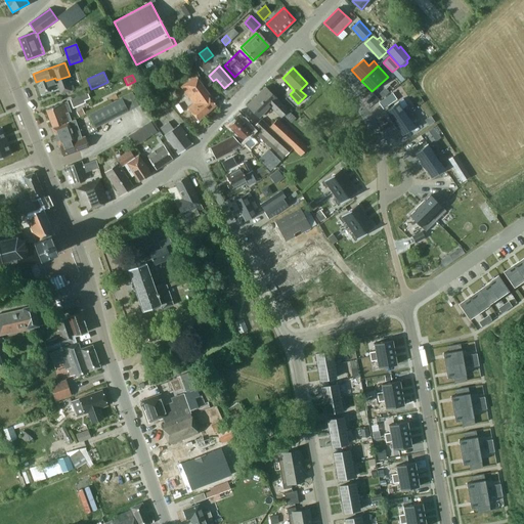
[(45,79),(36,82),(37,85),(38,85),(41,94),(58,88),(61,94),(75,89),(70,76),(56,80),(55,78),(45,81),(45,79)]
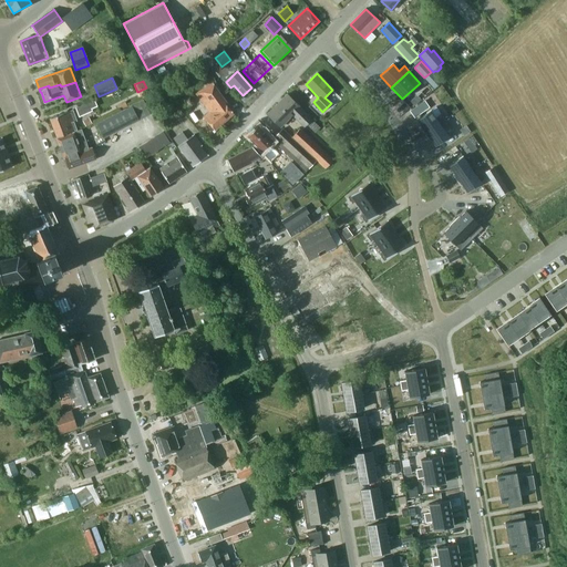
[(204,117),(215,130),(234,114),(225,103),(226,102),(213,83),(196,94),(209,112),(204,117)]
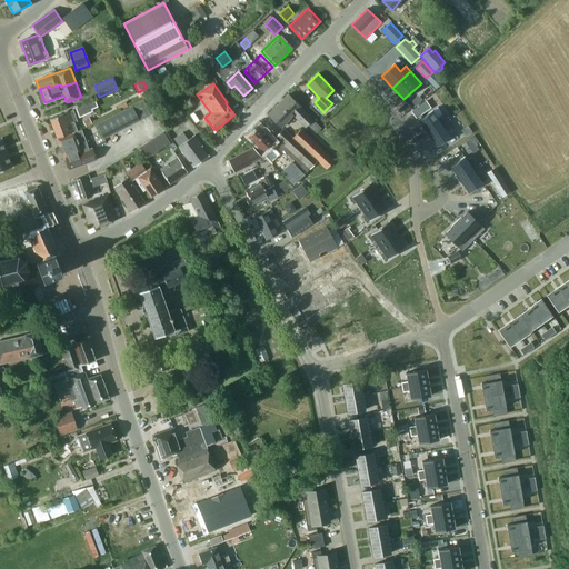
[(293,116),(306,127),(312,120),(288,95),(268,115),(281,128),(293,116)]
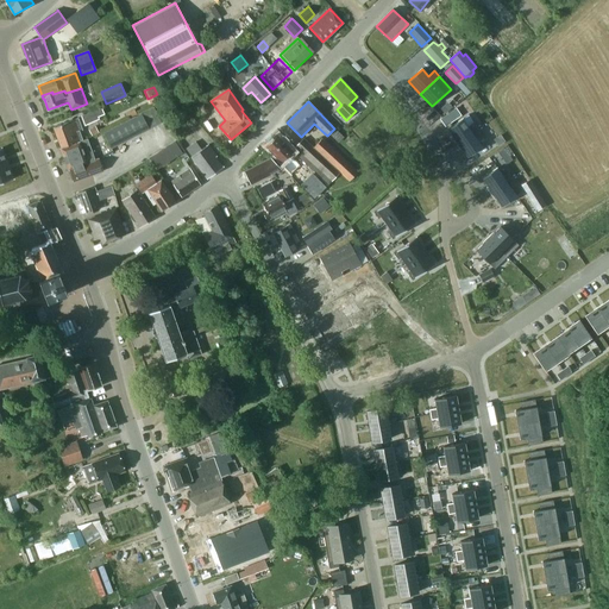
[(102,133),(111,149),(150,130),(149,129),(161,123),(154,108),(102,133)]
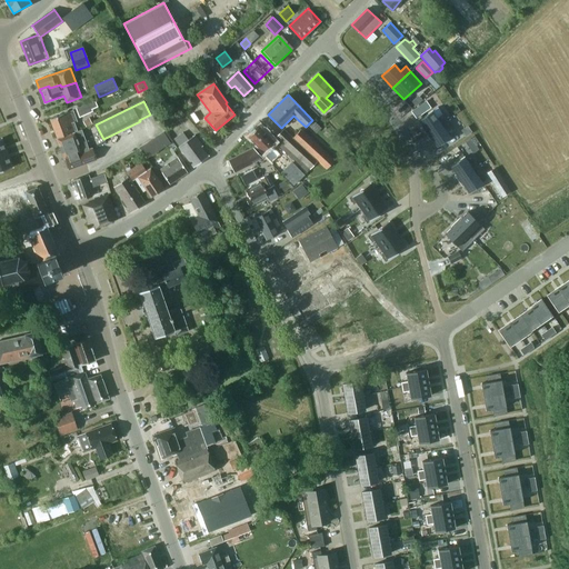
[(427,101),(411,111),(416,119),(431,108),(427,101)]
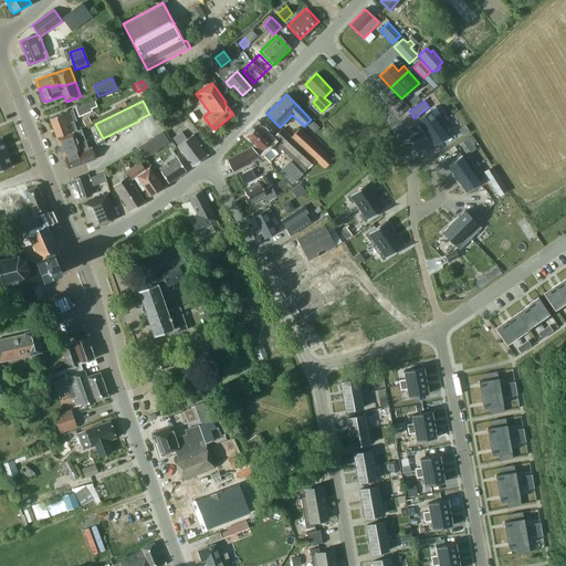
[(88,102),(75,107),(79,117),(93,111),(92,109),(88,102)]
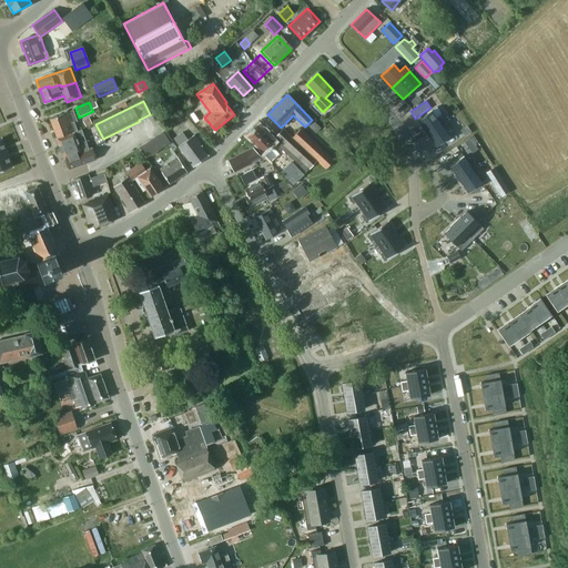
[(117,107),(120,112),(128,108),(125,102),(117,107)]
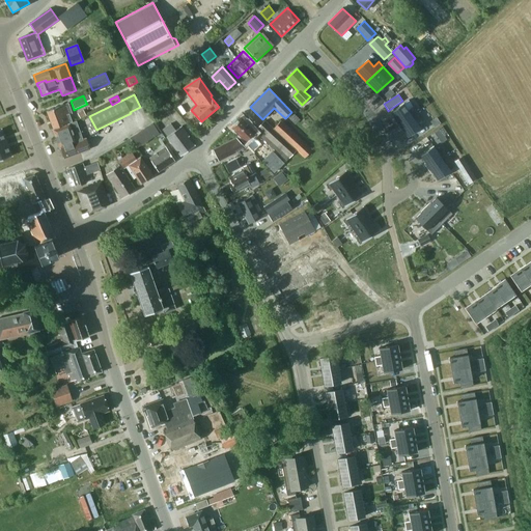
[(53,130),(72,122),(70,114),(72,113),(67,104),(47,111),(53,129),(53,130)]
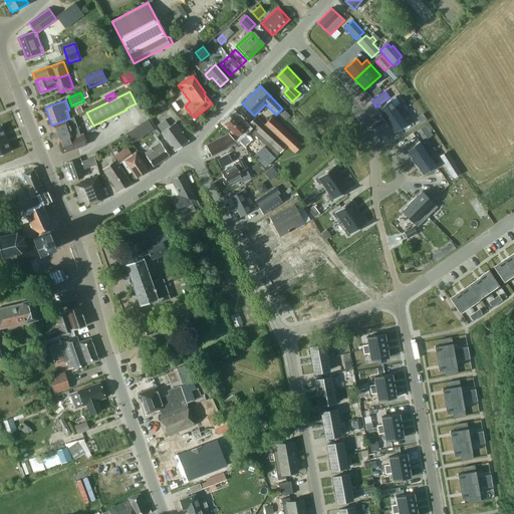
[(391,100),(377,109),(386,120),(404,108),(401,103),(396,106),(391,100)]
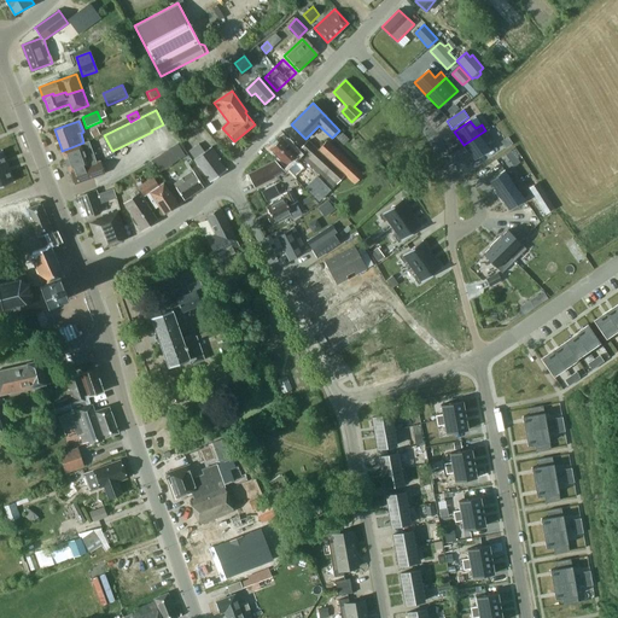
[(485,130),(464,145),(473,159),(489,149),(484,141),(490,136),(485,130)]
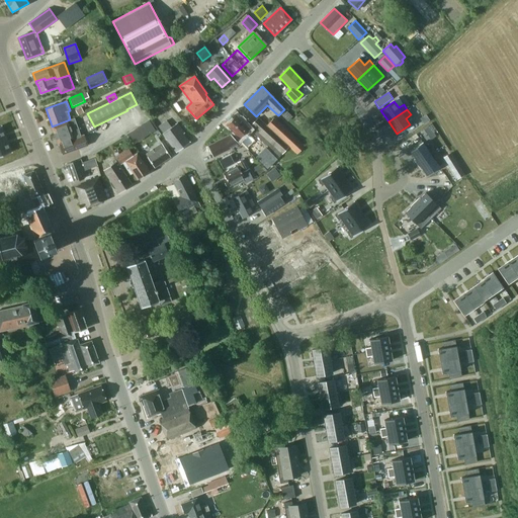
[(430,120),(426,114),(420,118),(424,124),(430,120)]
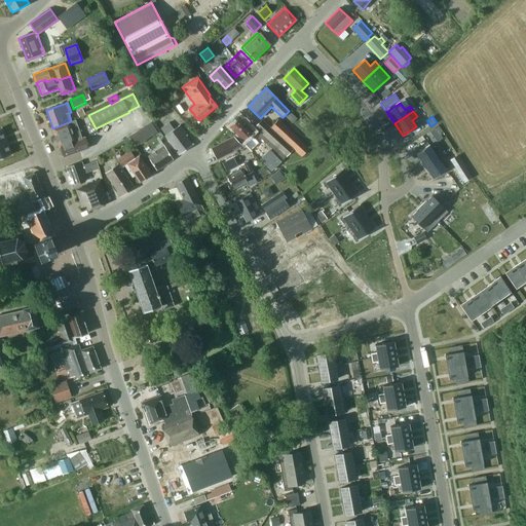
[(239,117),(229,126),(235,132),(234,133),(251,149),(259,142),(250,133),(252,130),(239,117)]
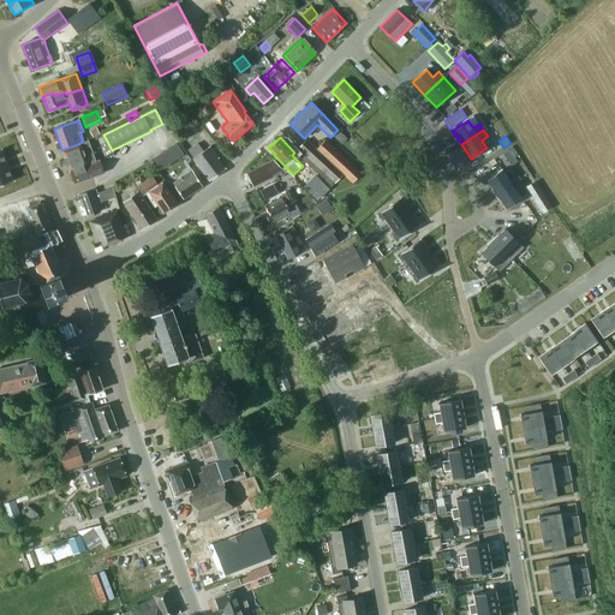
[(306,139),(296,151),(311,168),(332,187),(344,174),(353,184),(363,173),(360,171),(363,168),(352,159),(350,161),(326,139),(317,149),(306,139)]
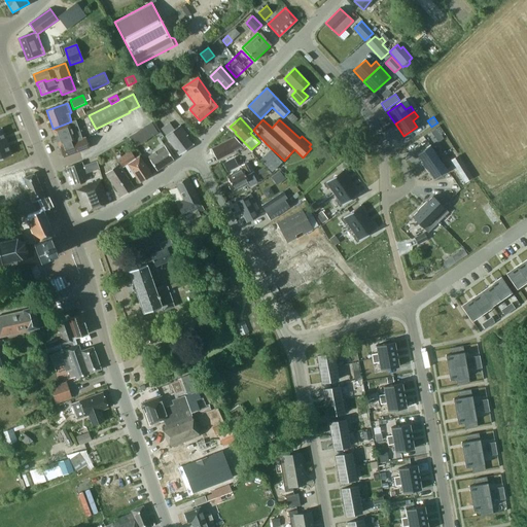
[(71,121),(53,129),(64,157),(90,147),(85,137),(81,138),(75,120),(71,121)]
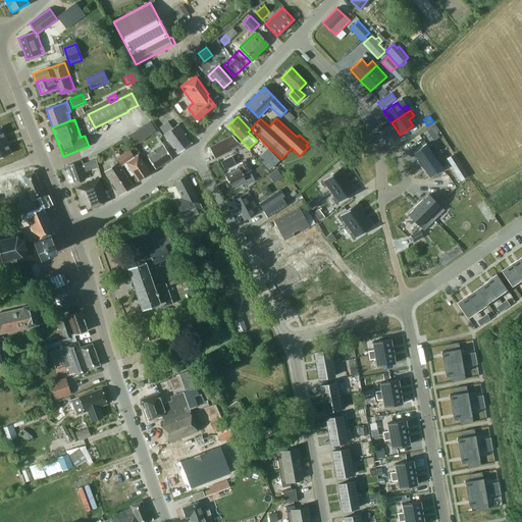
[(128,136),(135,145),(156,132),(150,121),(128,136)]
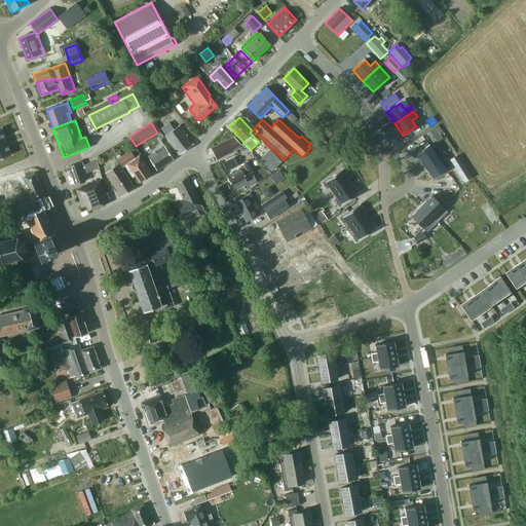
[(174,129),(170,122),(160,128),(179,154),(192,144),(186,136),(187,135),(180,125),(174,129)]
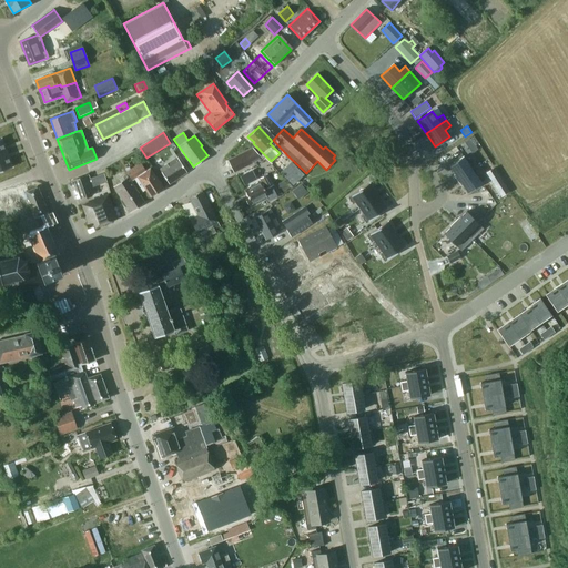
[(470,139),(465,142),(468,148),(474,143),(470,139)]
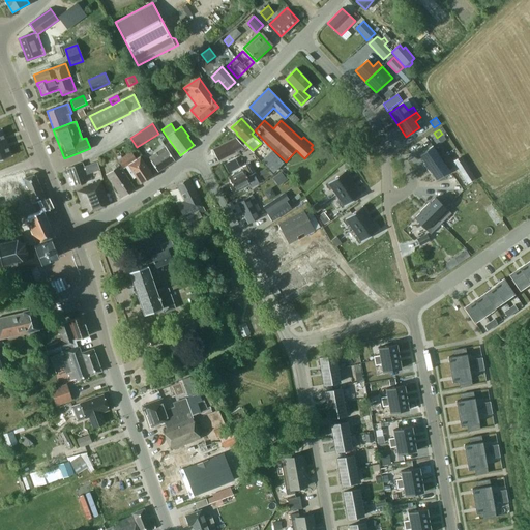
[(218,162),(245,147),(236,138),(212,150),(218,162)]
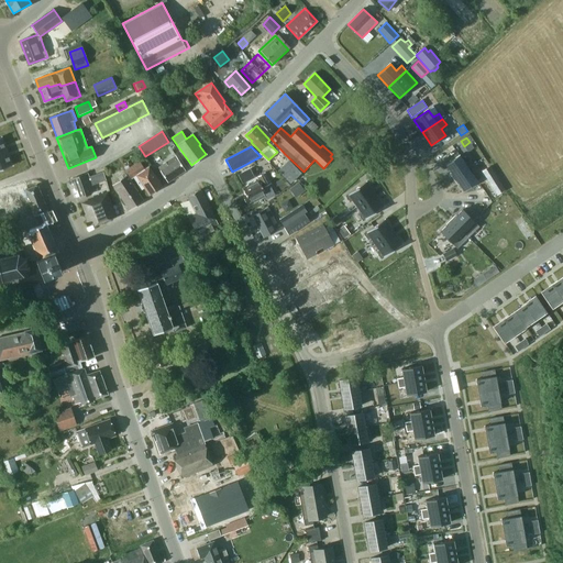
[(0,169),(13,165),(8,151),(0,154),(0,169)]
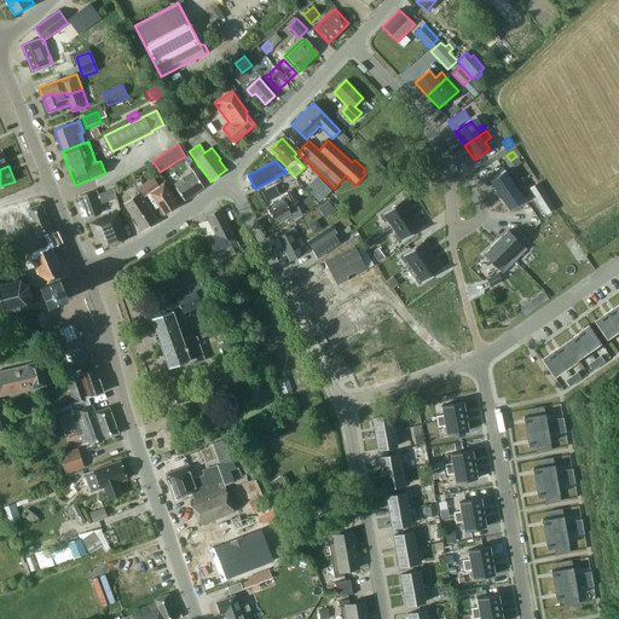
[(173,184),(184,200),(203,187),(192,171),(173,184)]
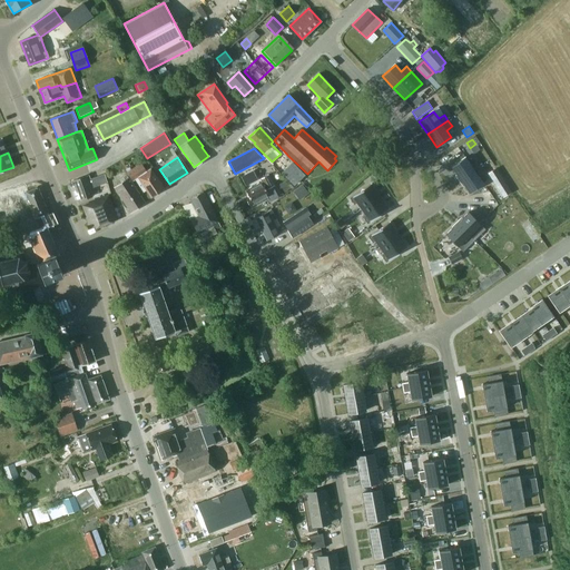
[(465,157),(451,167),(460,180),(480,167),(475,160),(470,165),(465,157)]
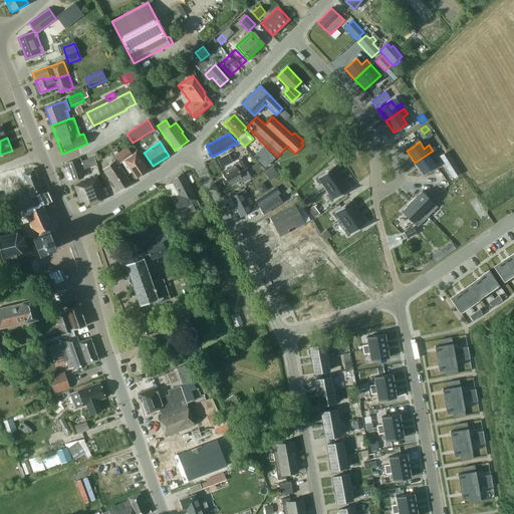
[(136,152),(132,155),(126,148),(114,156),(119,164),(121,162),(130,174),(132,172),(136,178),(148,171),(136,152)]
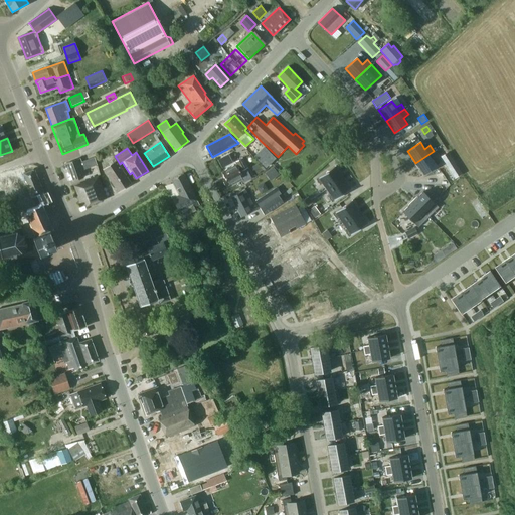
[(267,149),(258,158),(265,165),(274,156),(267,149)]
